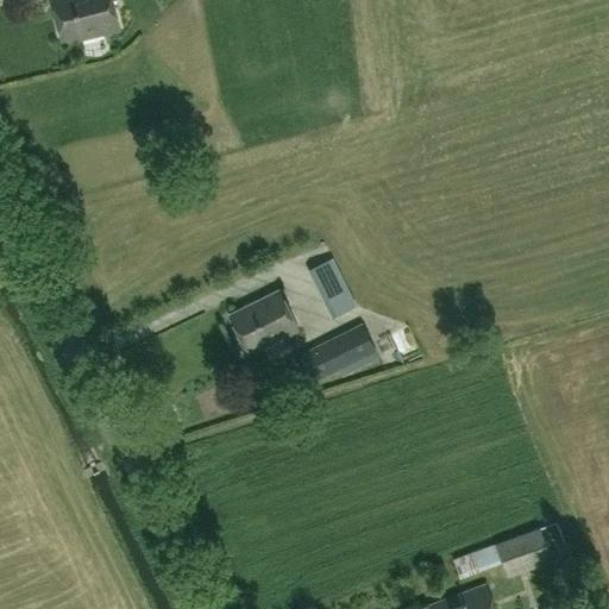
[(79,41),(118,30),(110,0),(49,0),(61,42),(79,37),(79,41)]
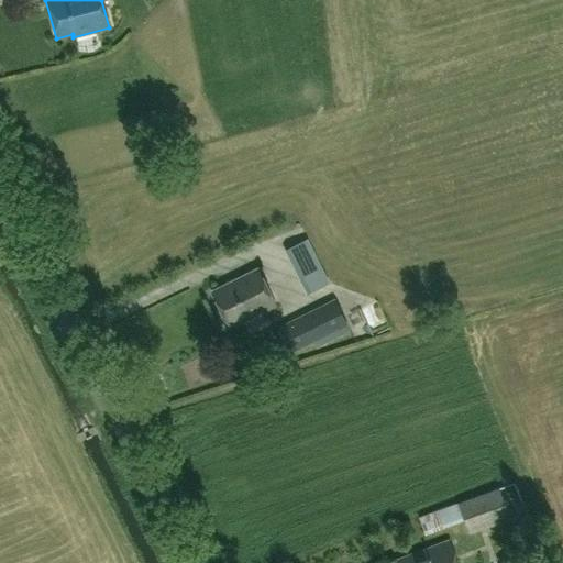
[(307,240),(286,250),(307,293),(328,283),(307,240)]
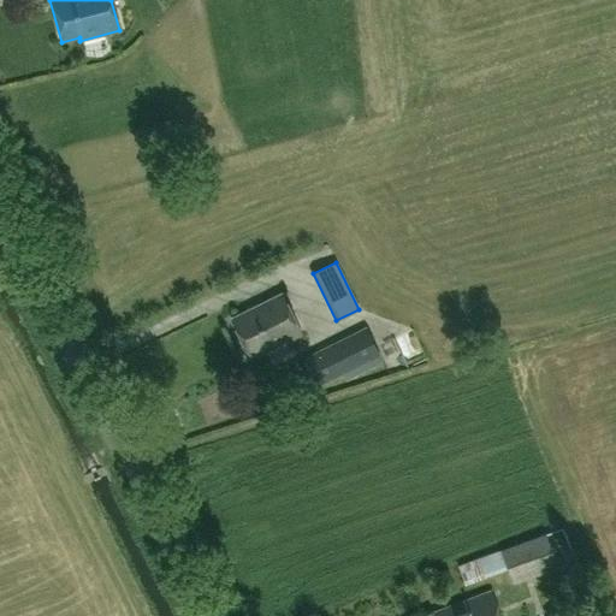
[(300,335),(280,295),(232,319),(252,357),(300,335)]
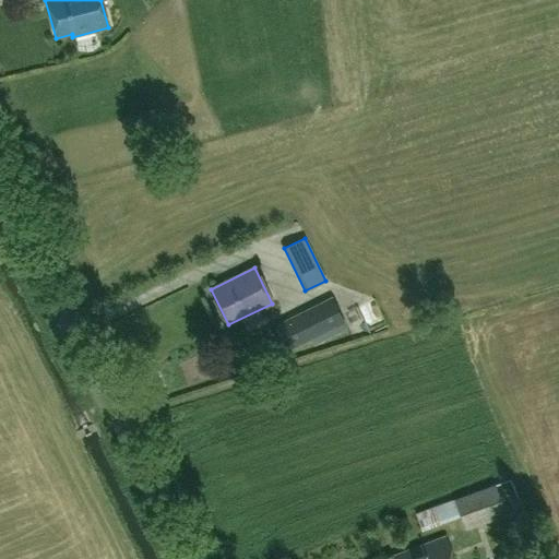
[(332,297),(275,325),(287,351),(311,339),(314,344),(347,328),(332,297)]
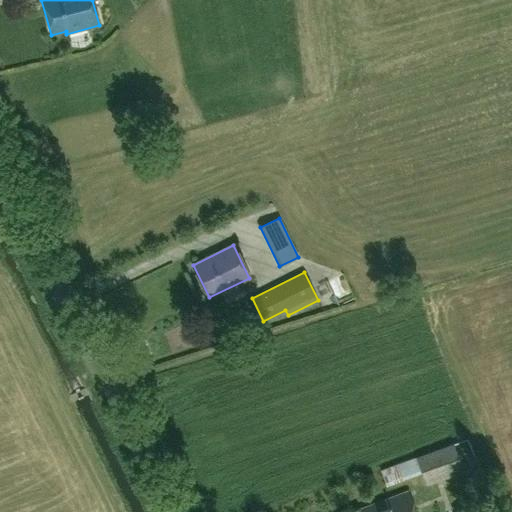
[(452,443),(415,457),(380,470),(387,488),(422,475),(426,487),(464,472),(452,443)]
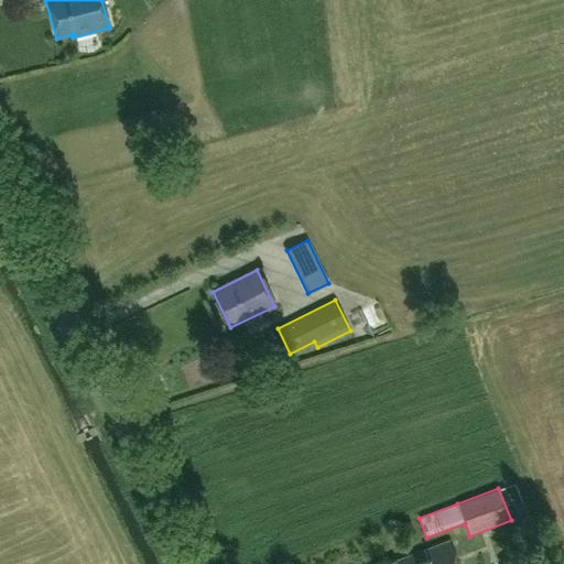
[(458,563),(449,541),(397,561),(397,563),(458,563)]
